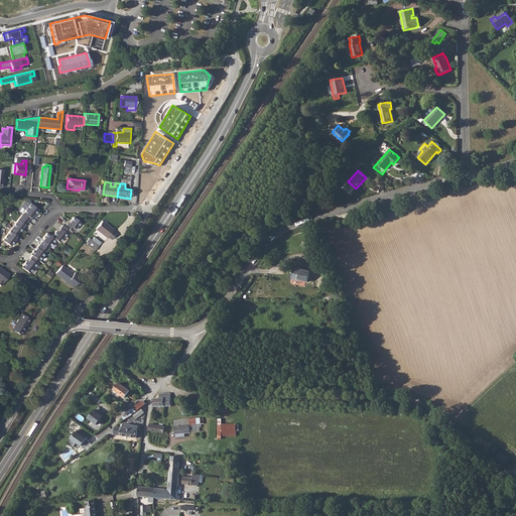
[(98,191),(97,195),(103,195),(104,185),(99,184),(98,187),(96,187),(95,191),(98,191)]
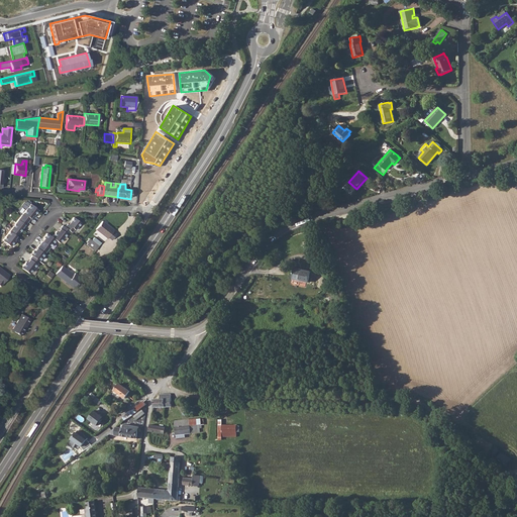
[(30,204),(20,216),(27,221),(32,215),(33,216),(38,210),(30,204)]
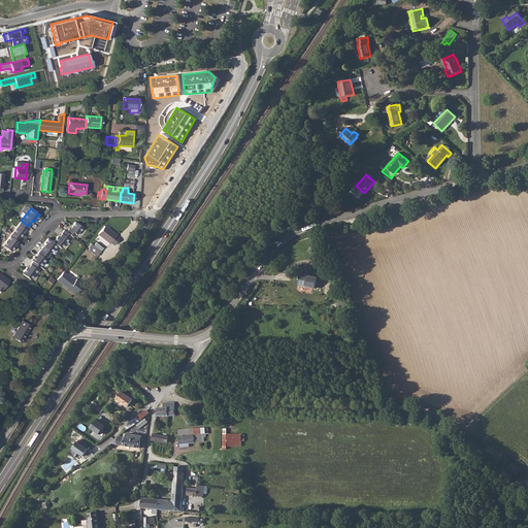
[(28,226),(21,221),(12,233),(20,238),(28,226)]
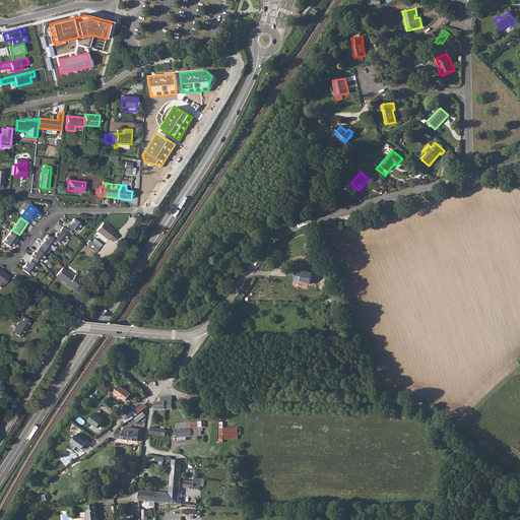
[(67,224),(64,228),(70,233),(71,234),(73,230),(74,231),(80,223),(73,218),(67,224)]
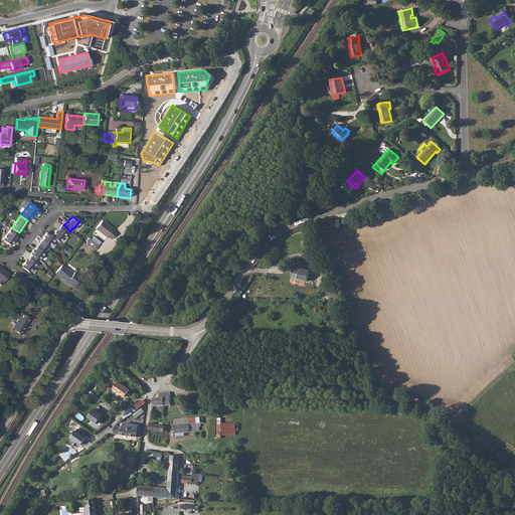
[(102,220),(95,228),(107,237),(108,236),(111,239),(115,233),(112,231),(113,229),(102,220)]
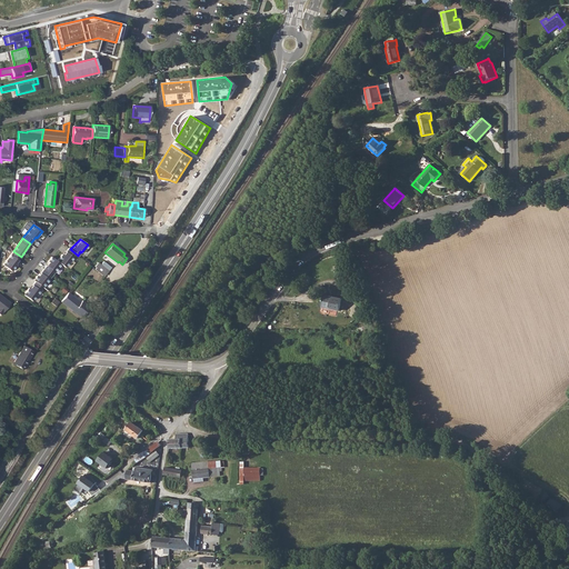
[(62,255),(57,261),(61,265),(66,268),(77,255),(70,249),(69,248),(63,256),(62,255)]
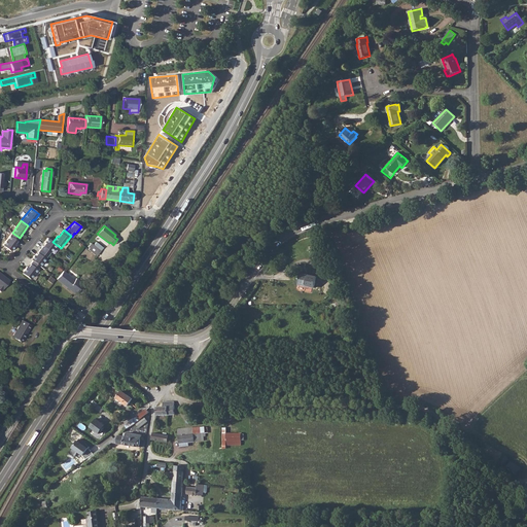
[(20,238),(12,233),(2,245),(10,251),(15,245),(14,244),(16,241),(20,238)]
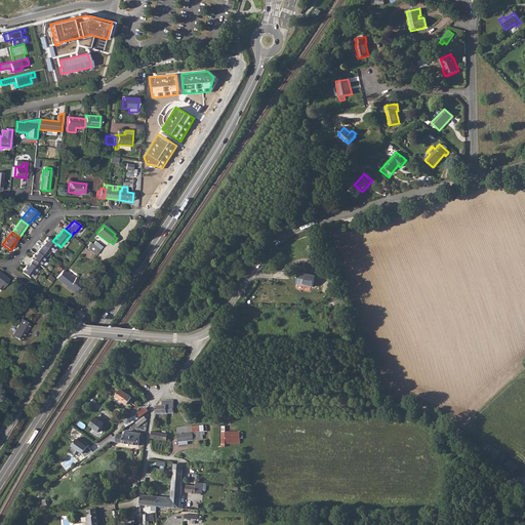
[(45,242),(40,248),(48,254),(56,244),(52,241),(47,237),(44,241),(45,242)]
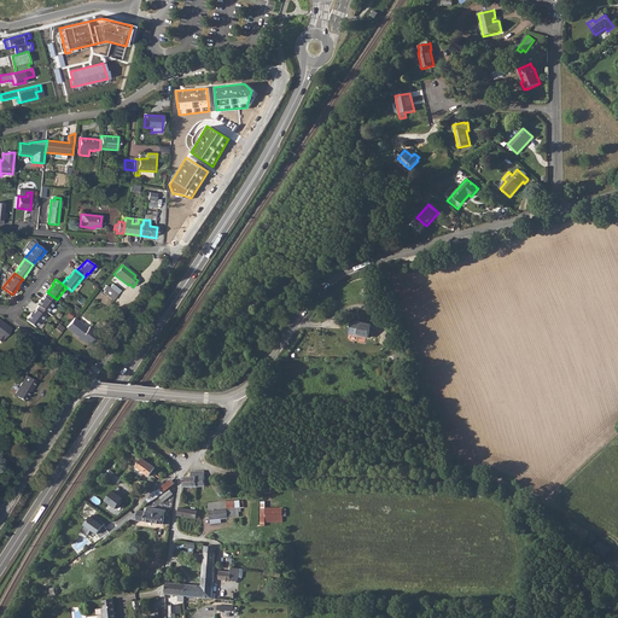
[(105,291),(104,292),(114,301),(122,291),(114,285),(111,289),(108,285),(104,290),(105,291)]
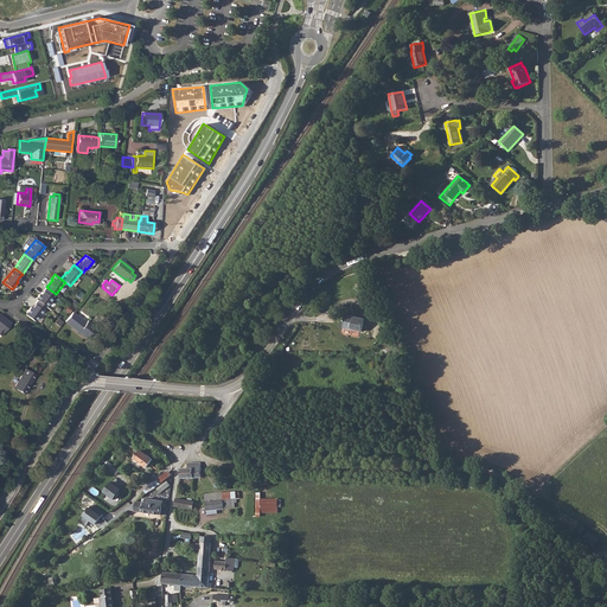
[(56,294),(46,287),(40,295),(39,294),(36,299),(38,300),(45,307),(56,294)]
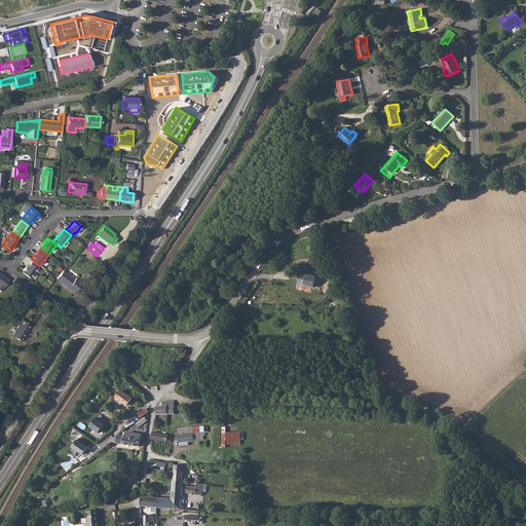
[(33,260),(28,267),(27,266),(22,272),(30,278),(39,266),(33,260)]
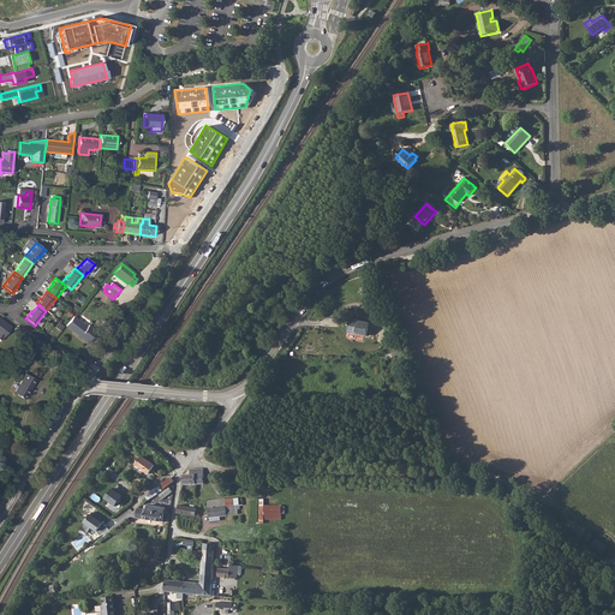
[(73,317),(66,327),(85,341),(95,329),(89,324),(87,327),(73,317)]
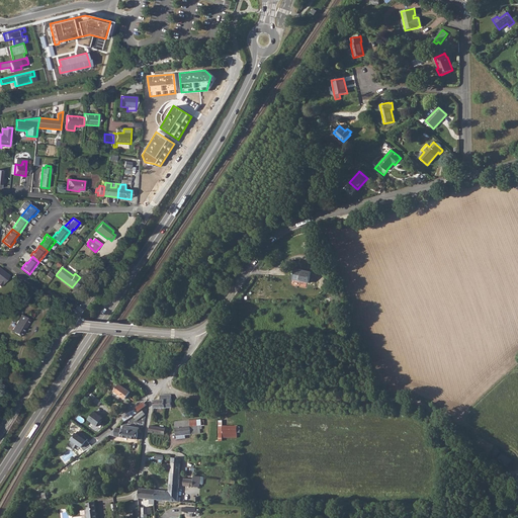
[(294,267),(292,279),(309,283),(311,271),(294,267)]
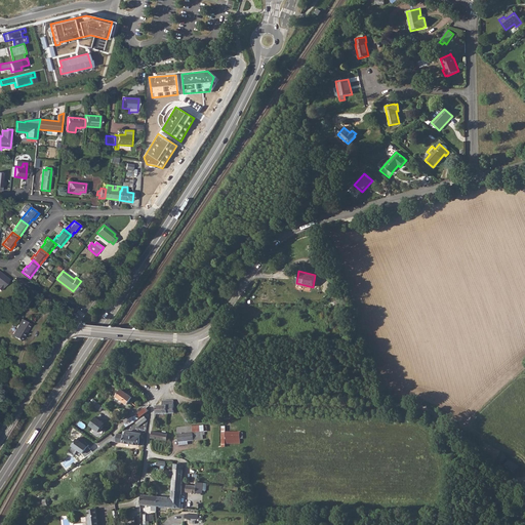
[(0,289),(1,290),(9,279),(0,272),(0,289)]
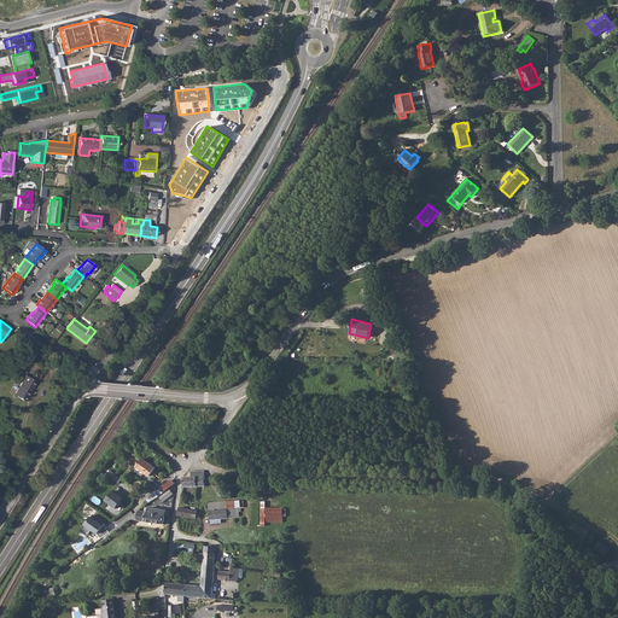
[(25,375),(15,395),(23,401),(35,382),(25,375)]
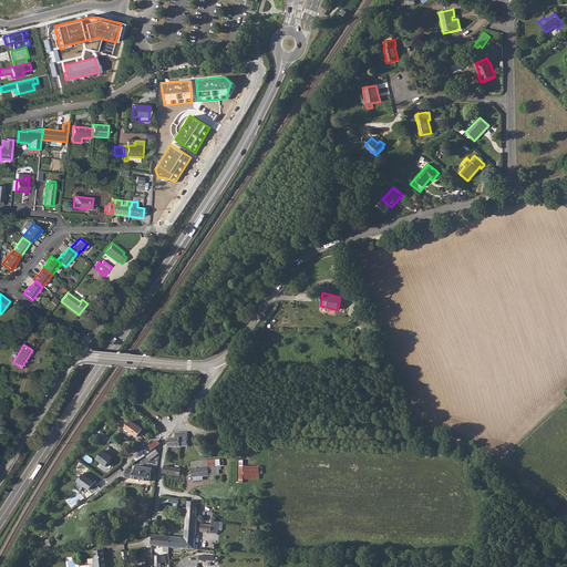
[(131,420),(125,429),(137,437),(144,430),(131,420)]
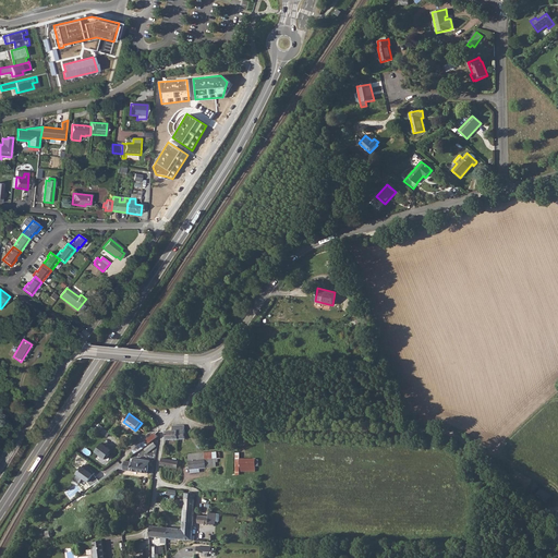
[(173,431),(167,431),(167,439),(178,439),(185,439),(185,432),(185,424),(173,425),(173,431)]
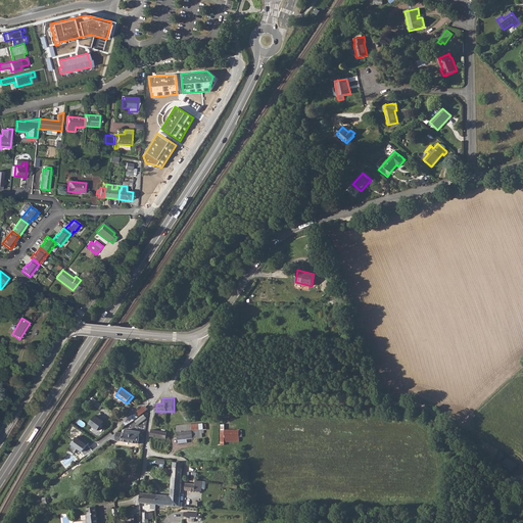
[(135,414),(123,423),(126,426),(148,409),(145,406),(137,413),(138,414),(136,415),(135,414)]
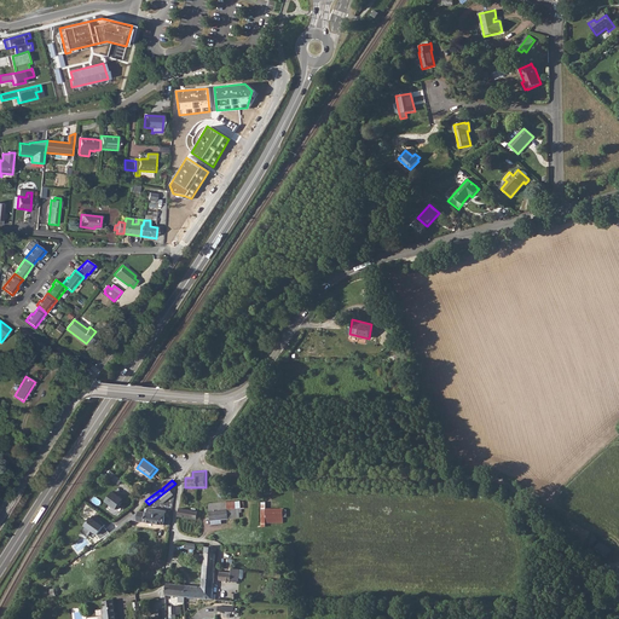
[(171,491),(161,499),(163,503),(174,495),(171,491)]
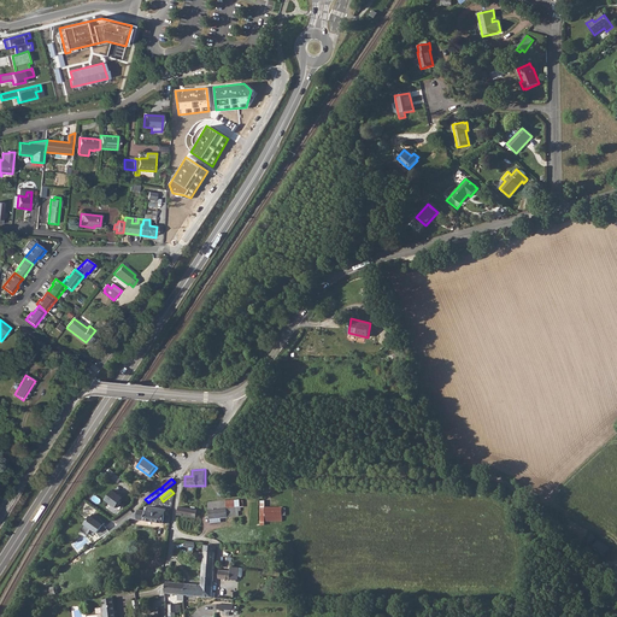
[(112,491),(106,500),(116,507),(123,498),(112,491)]
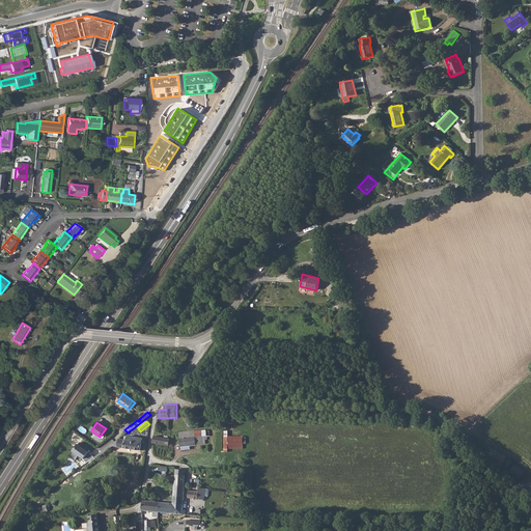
[(195,437),(195,430),(179,431),(182,450),(190,449),(190,446),(197,446),(197,445),(203,444),(203,443),(203,437),(202,436),(195,437)]
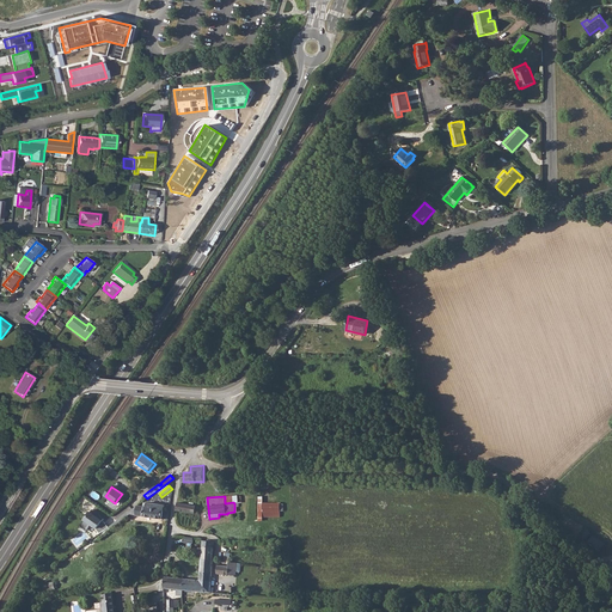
[(136,506),(127,514),(163,519),(165,505),(147,502),(147,505),(144,505),(144,507),(136,506)]
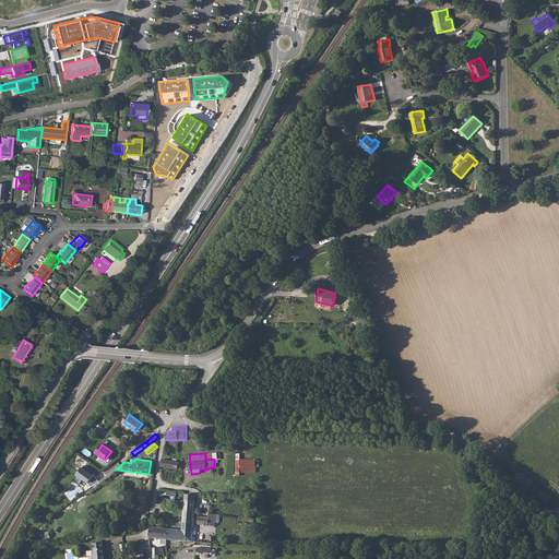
[(162,459),(161,466),(178,470),(179,462),(162,459)]
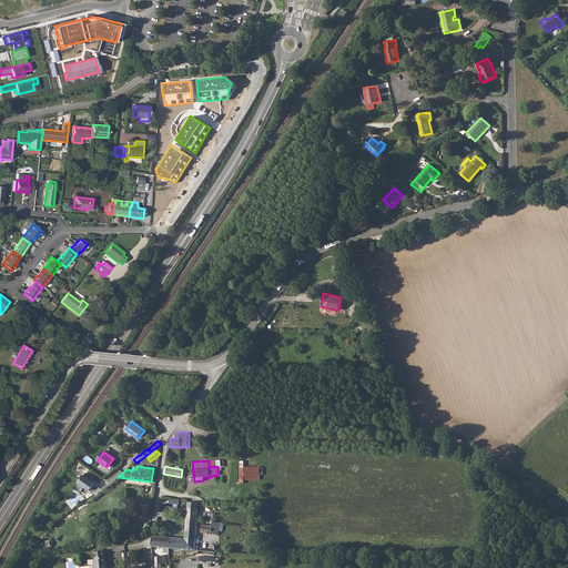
[(260,466),(244,466),(244,480),(260,480),(260,466)]
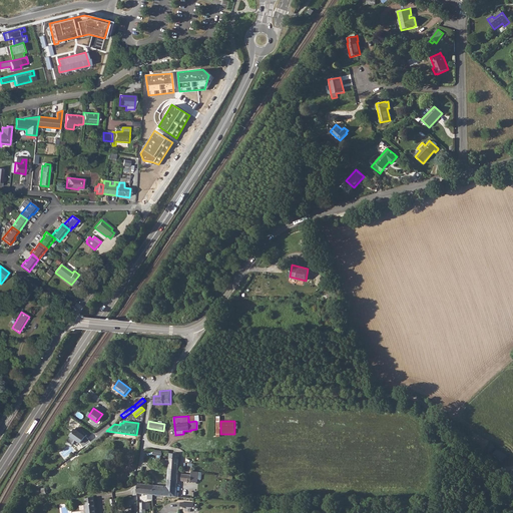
[(77,427),(67,441),(72,444),(75,440),(77,440),(80,443),(84,447),(90,442),(87,438),(85,436),(86,435),(82,432),(82,431),(77,427)]
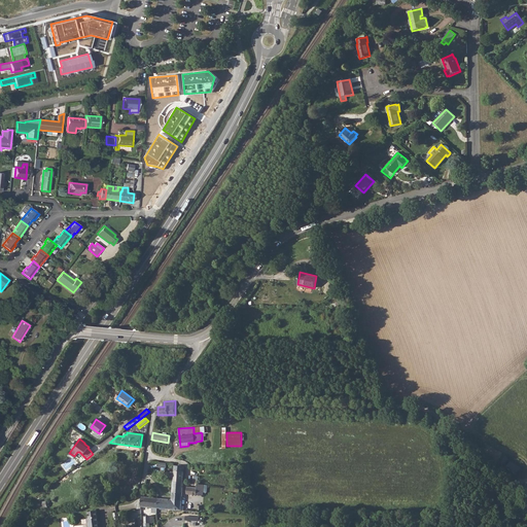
[(174,478),(174,481),(183,482),(185,466),(175,465),(174,478)]
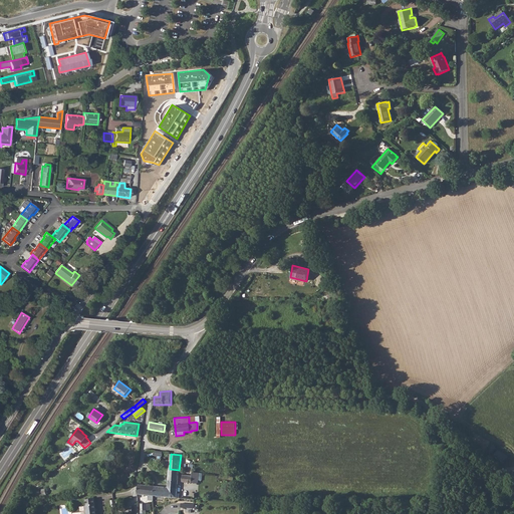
[(170,469),(169,487),(178,488),(179,470),(170,469)]
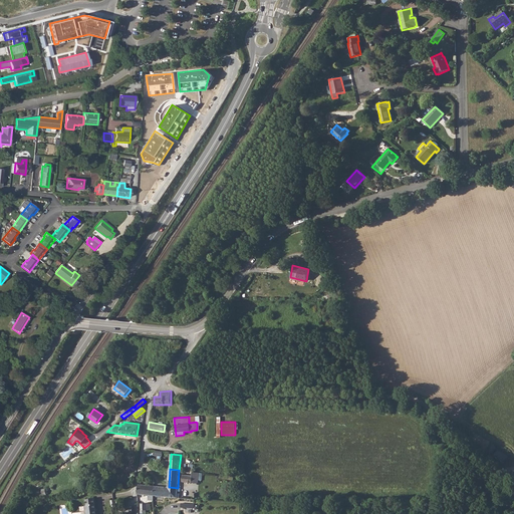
[(203,473),(183,470),(182,481),(198,483),(199,479),(202,479),(203,473)]
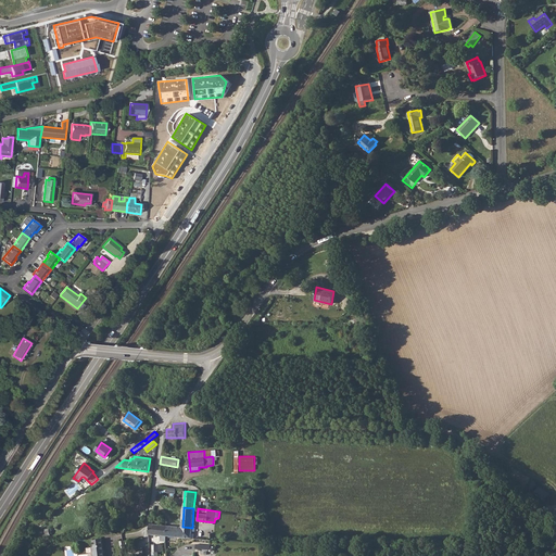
[(162,541),(167,541),(166,535),(167,526),(150,523),(149,534),(162,535),(162,541)]
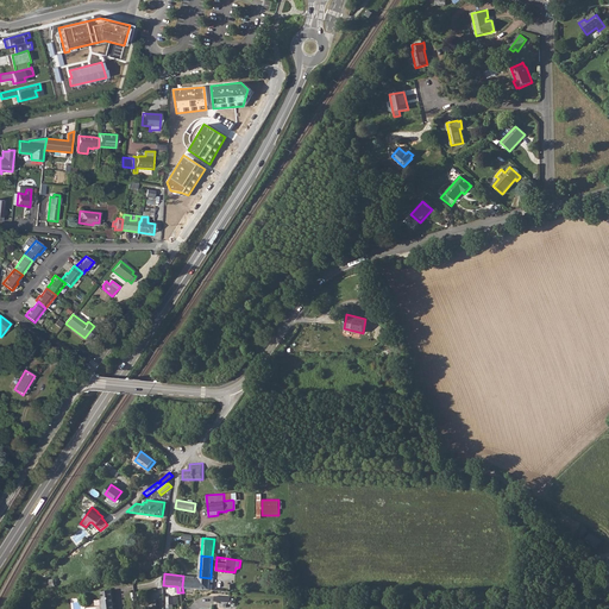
[(183,576),(182,586),(209,589),(211,578),(200,577),(195,577),(183,576)]
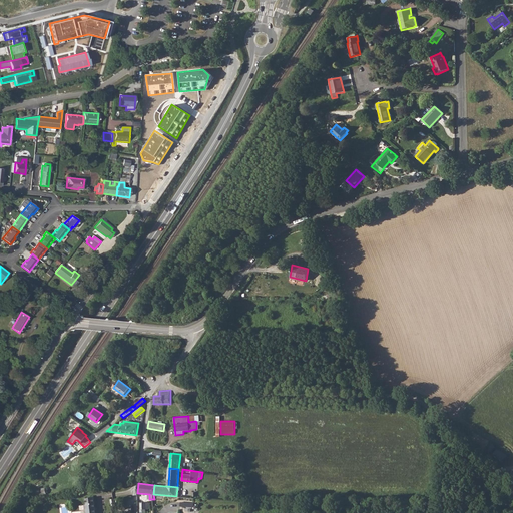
[(87,503),(85,503),(85,512),(96,512),(94,496),(86,498),(87,503)]
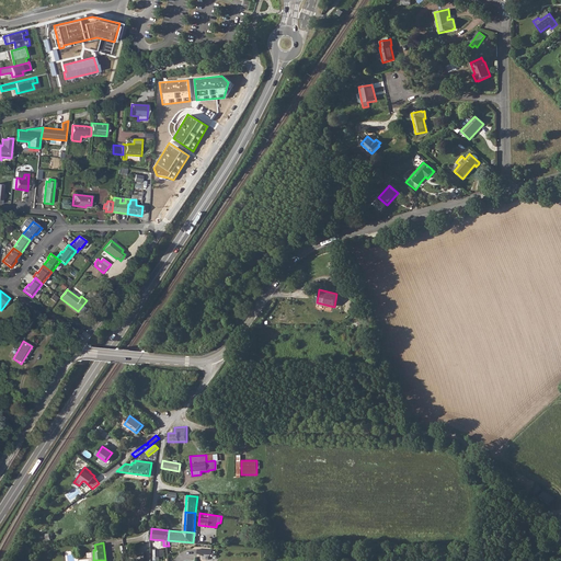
[(164,549),(153,549),(153,556),(156,556),(156,560),(160,560),(160,556),(164,556),(164,549)]
